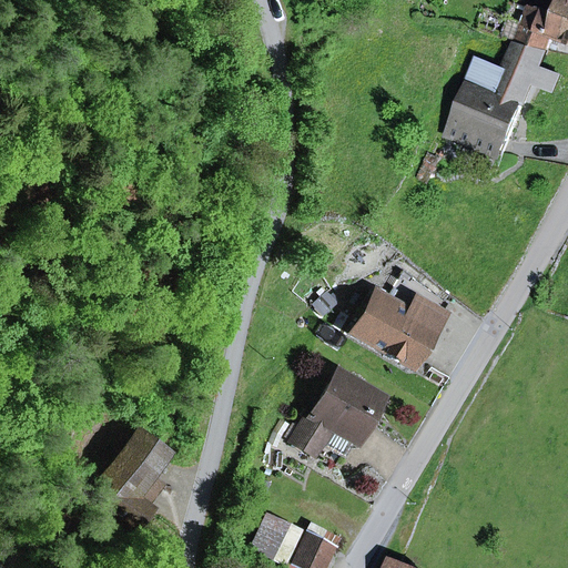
[(567,53),(567,0),(519,0),(518,4),(530,9),(519,42),(567,53)]
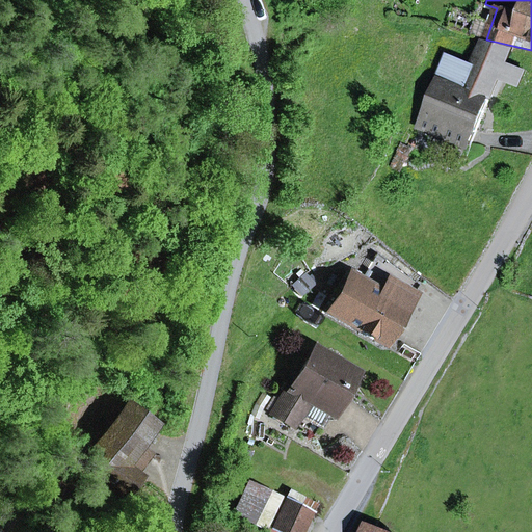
[(474,65),(449,54),(440,78),(489,99),(499,76),(520,84),(525,71),(507,64),(513,48),(485,41),(474,65)]
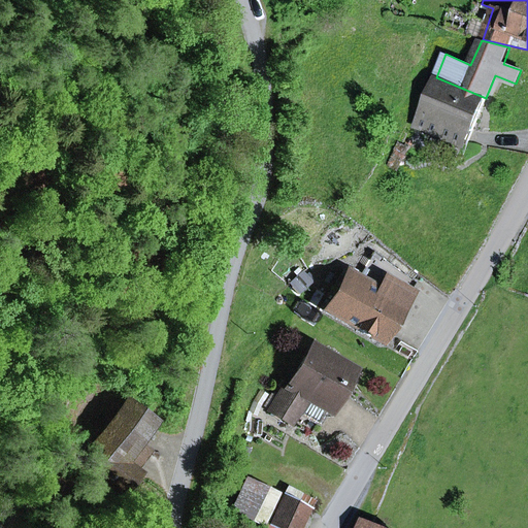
[(417,125),(467,145),(486,98),(436,77),(417,125)]
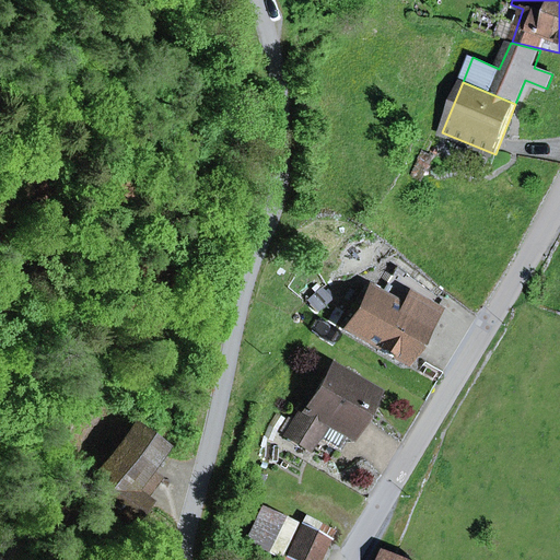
[(431,158),(422,153),(413,174),(422,177),(431,158)]
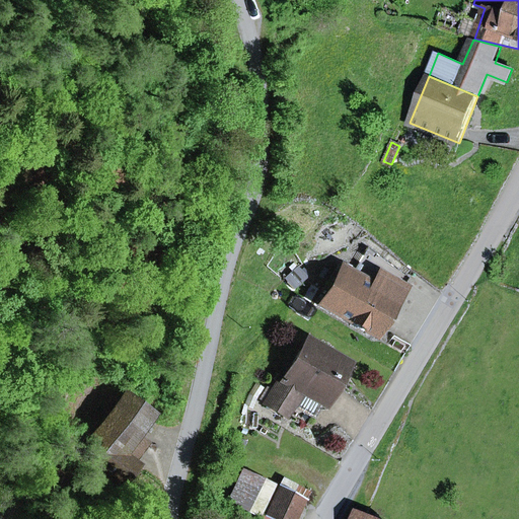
[(343,266),(320,304),(372,336),(406,278),(368,246),(353,272),(343,266)]
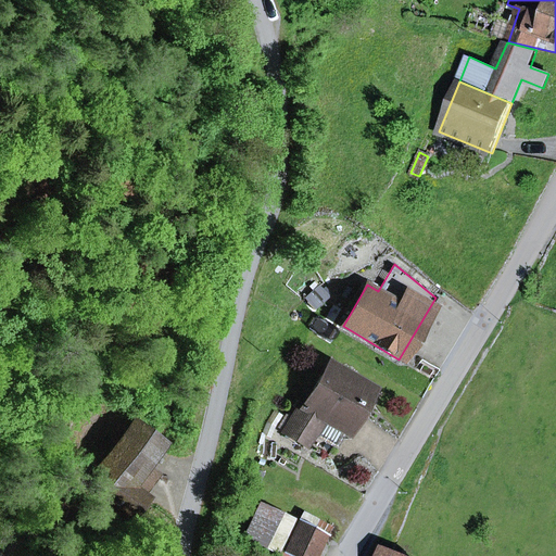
[(282,432),(326,458),(357,406),(359,407),(369,392),(327,367),(304,405),(301,403),(282,432)]
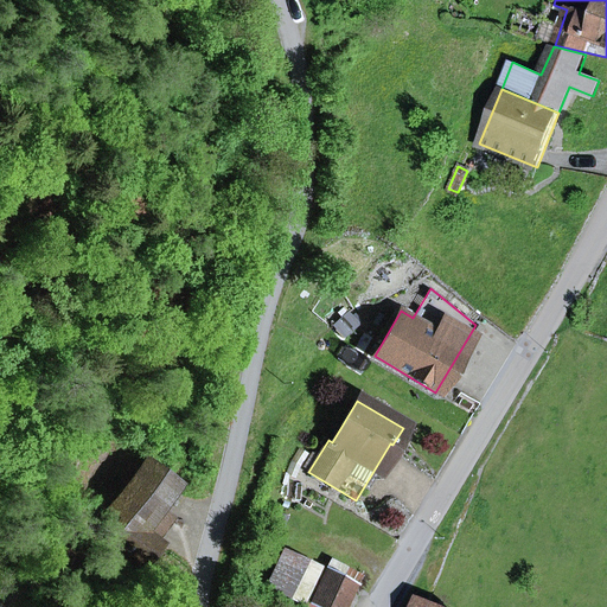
[(371,479),(379,480),(398,448),(393,445),(390,443),(356,500),(358,502),(371,479)]
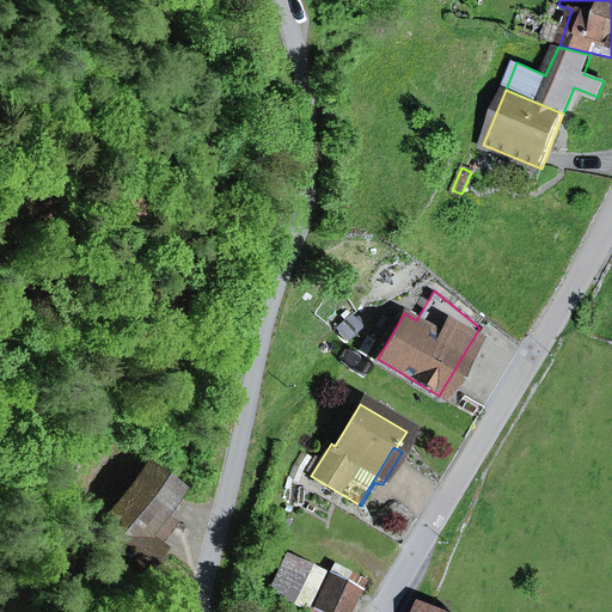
[(163,524),(157,520),(161,513),(178,491),(145,466),(109,515),(96,532),(144,568),(158,549),(155,546),(150,542),(163,524)]
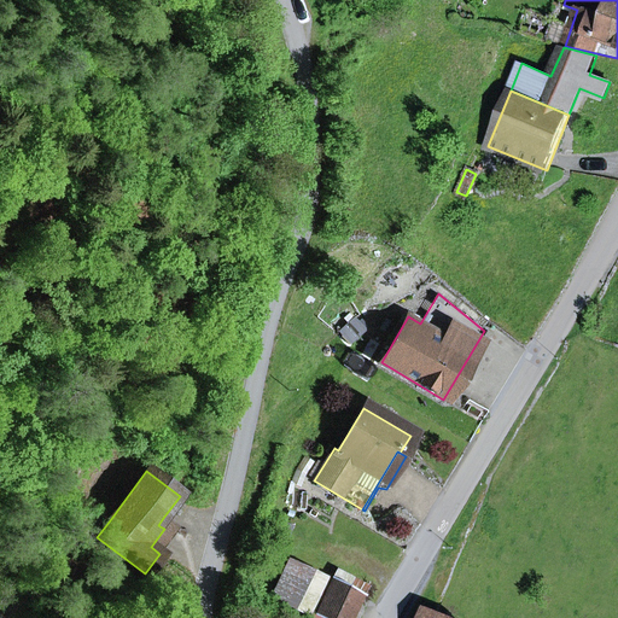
[(83,528),(97,537),(110,520),(97,511),(83,528)]
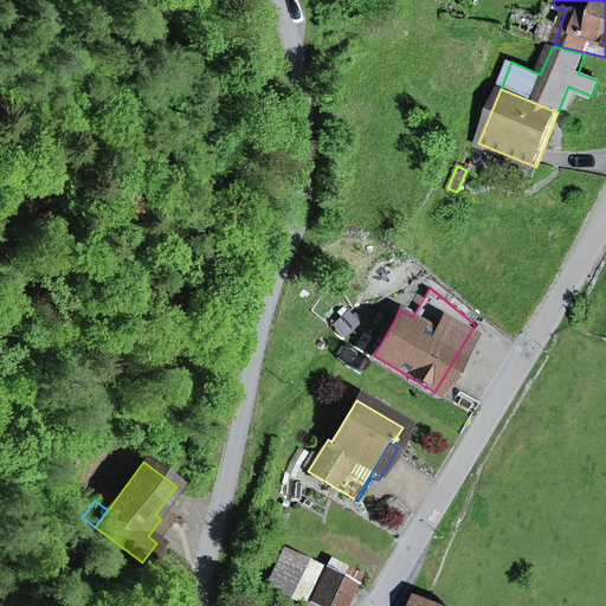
[(148,536),(154,541),(172,516),(160,508),(155,515),(161,519),(148,536)]
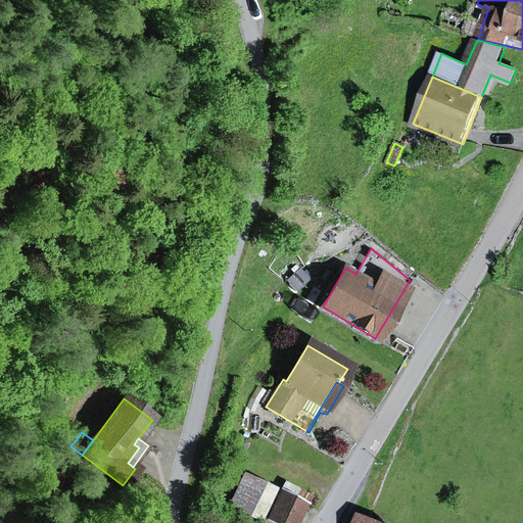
[(229,507),(258,522),(275,489),(245,474),(229,507)]
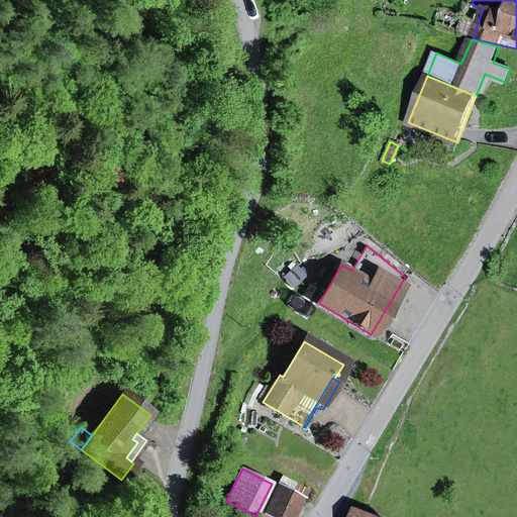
[(278,487),(265,514),(270,516),(293,516),(302,499),(278,487)]
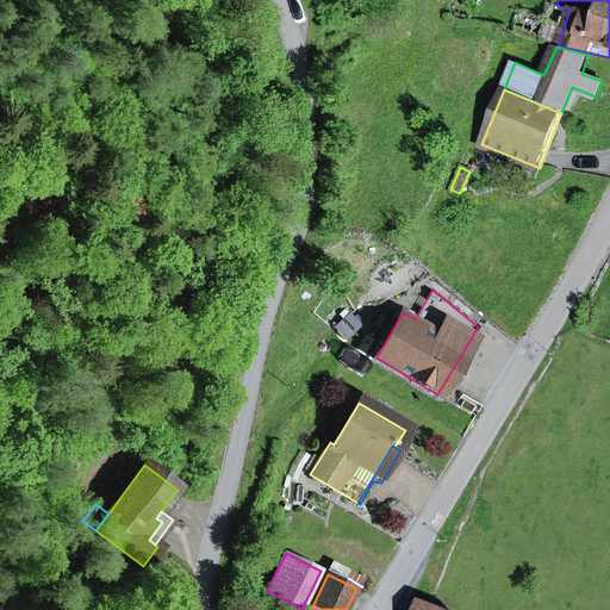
All buildings are outlined.
